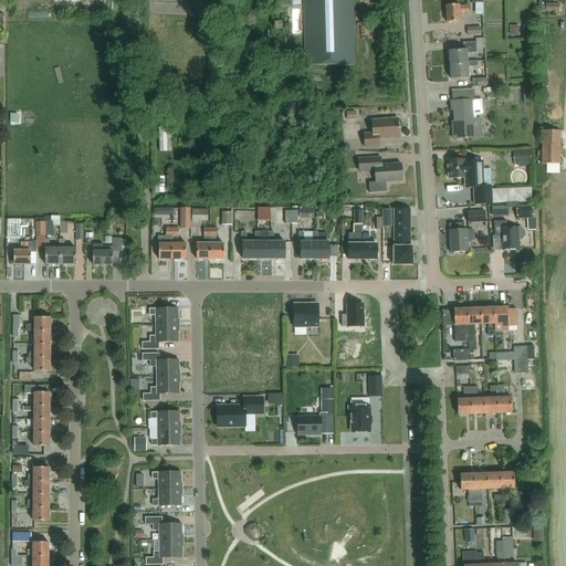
[(305,0),(305,66),(354,66),(353,0),(305,0)]
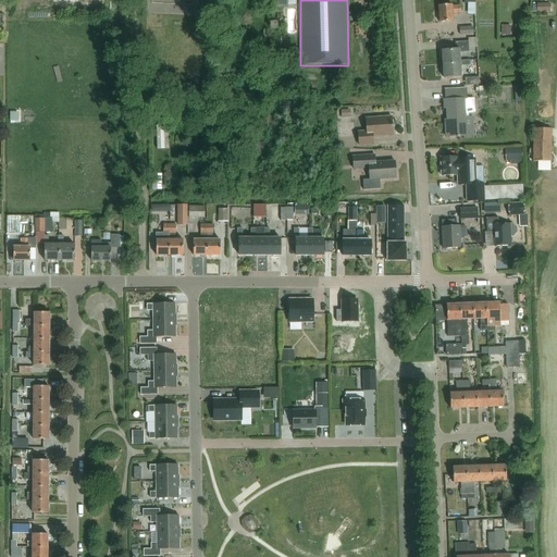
[(551,3),(537,4),(537,5),(537,12),(537,13),(551,12),(551,3)]
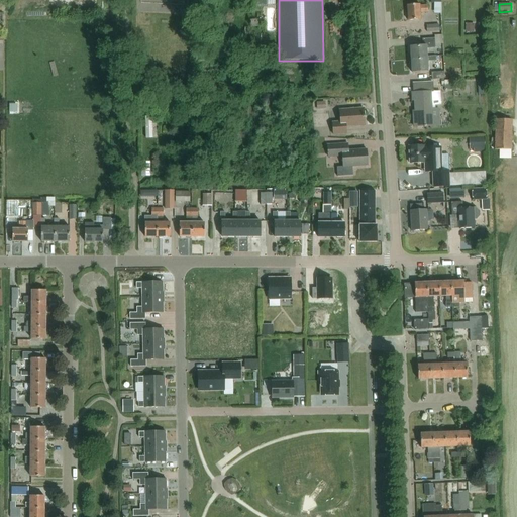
[(420,4),(407,5),(408,21),(421,20),(420,13),(428,12),(427,5),(420,6),(420,4)]
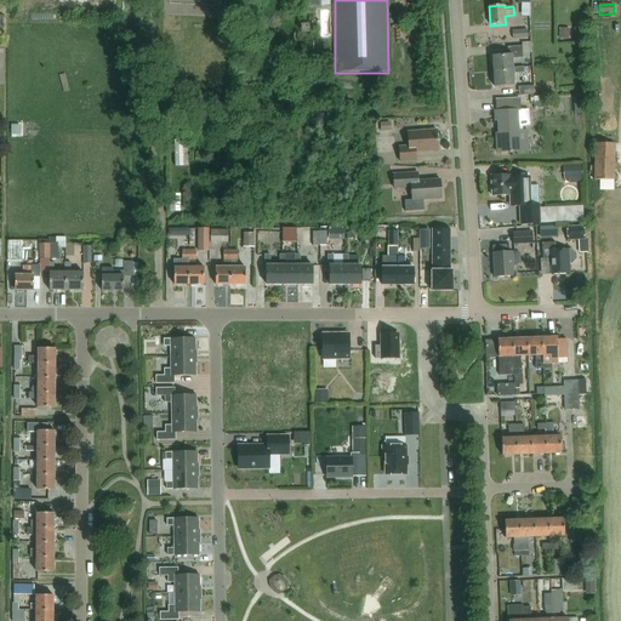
[(508,55),(493,56),(494,72),(513,70),(513,68),(512,58),(523,58),(522,46),(507,47),(508,55)]
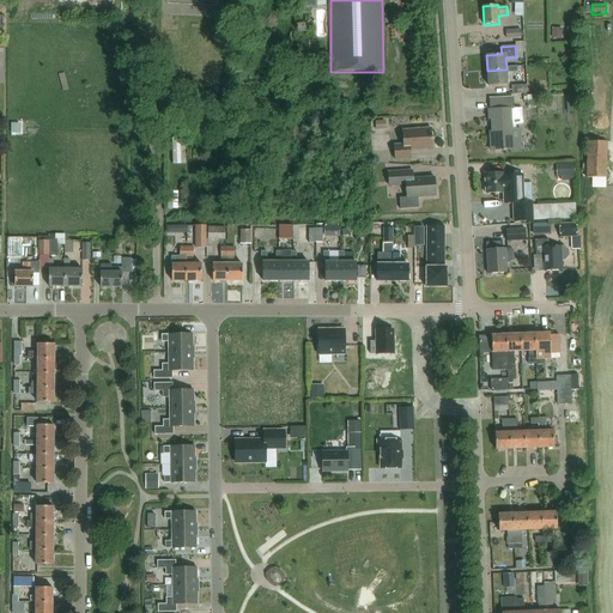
[(507,70),(487,71),(489,86),(508,85),(507,73),(517,72),(517,66),(507,67),(507,70)]
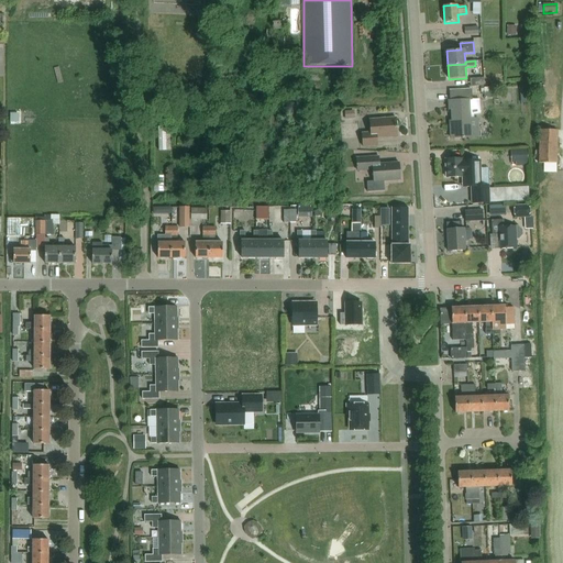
[(484,89),(485,98),(498,97),(497,88),(484,89)]
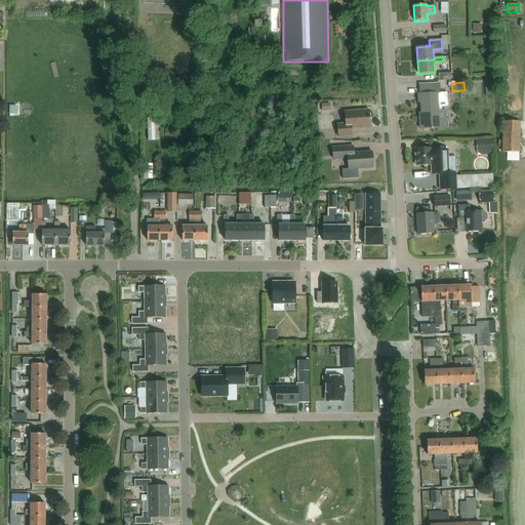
[(439,83),(435,84),(419,84),(419,94),(418,94),(419,103),(421,103),(422,118),(420,118),(420,129),(431,128),(431,129),(433,129),(433,128),(439,128),(447,127),(446,111),(442,111),(442,106),(446,106),(445,93),(440,93),(439,83)]
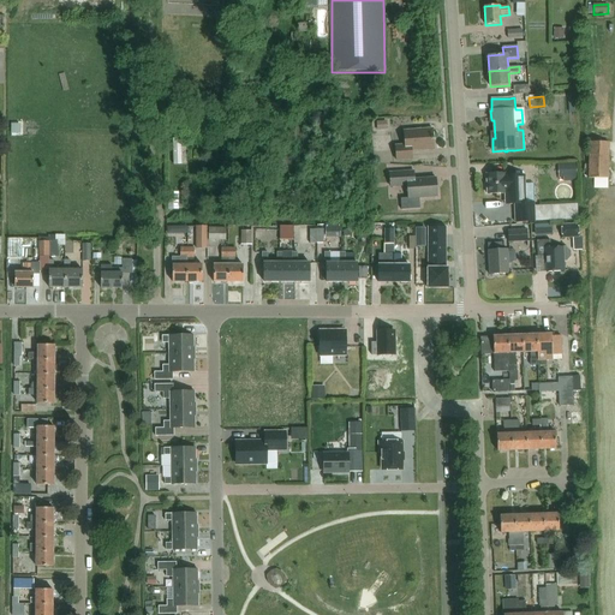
[(433,129),(404,131),(405,145),(395,145),(396,161),(412,160),(412,151),(424,150),(424,148),(434,147),(433,129)]
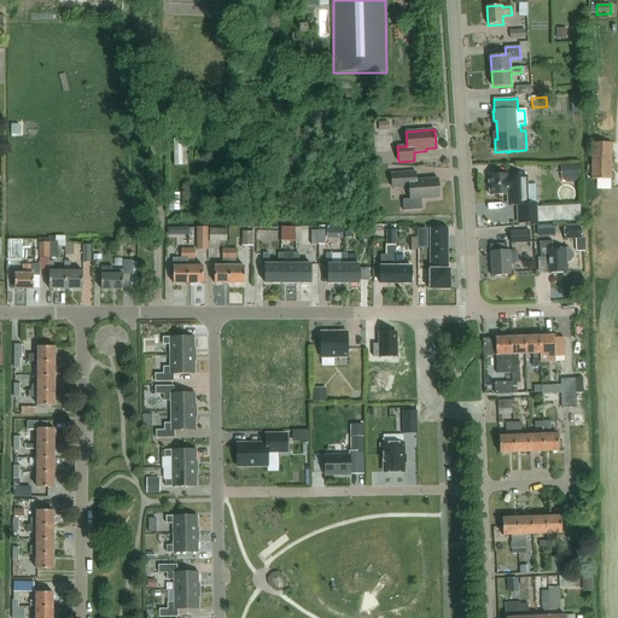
[(182,139),(174,139),(175,165),(184,165),(182,145),(182,139)]
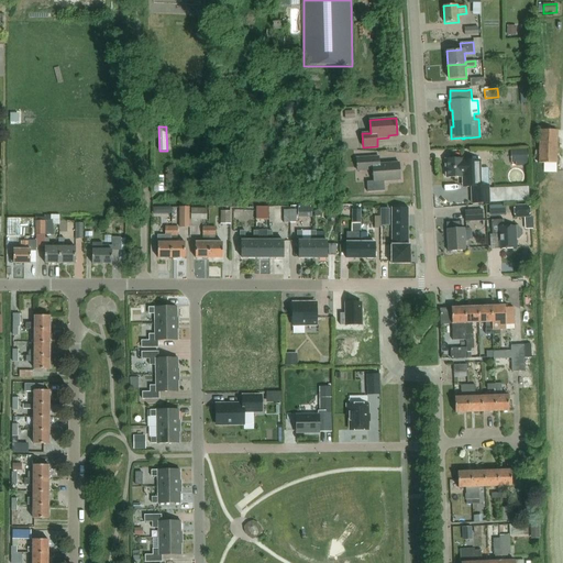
[(558,164),(559,154),(559,130),(539,130),(539,164),(558,164)]
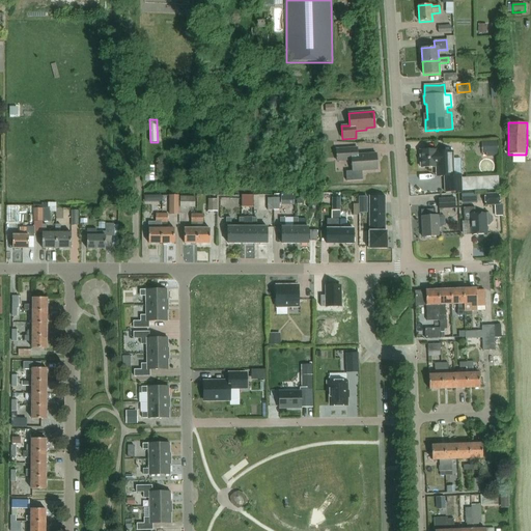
[(486,142),(486,154),(496,152),(498,152),(498,142),(496,142),(486,142)]
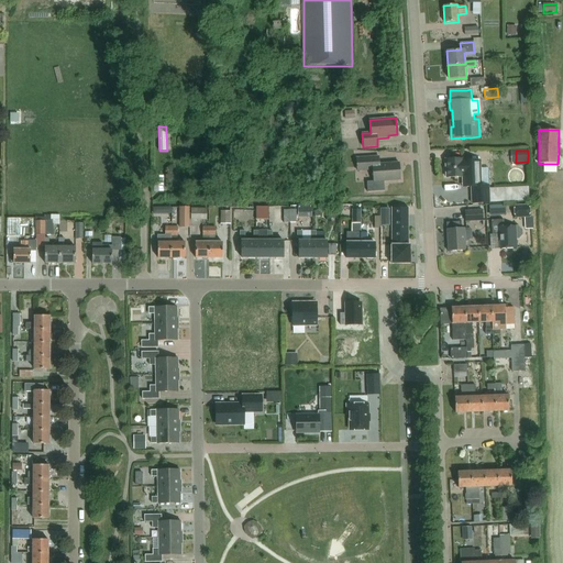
[(400,180),(399,163),(379,164),(378,156),(357,158),(357,172),(373,170),(374,183),(384,181),(400,180)]
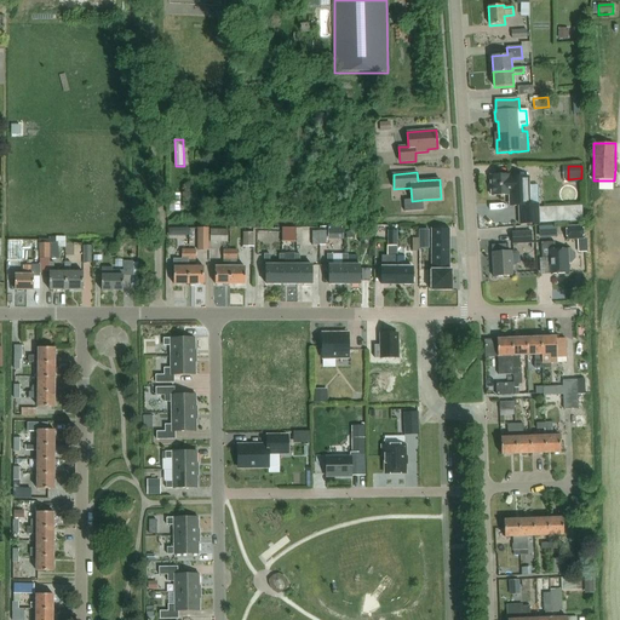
[(510,174),(491,176),(492,196),(510,195),(510,202),(514,206),(520,206),(520,224),(539,223),(539,205),(530,205),(529,185),(529,177),(518,177),(510,177),(510,174)]
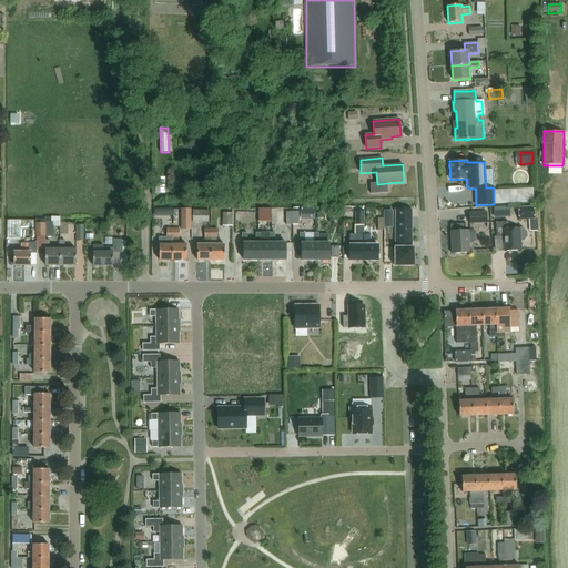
[(165,194),(165,178),(155,178),(155,194),(165,194)]
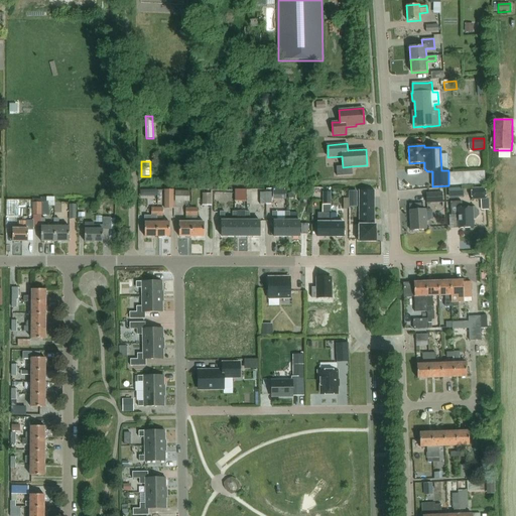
[(353,174),(352,166),(343,167),(337,167),(338,175),(353,174)]
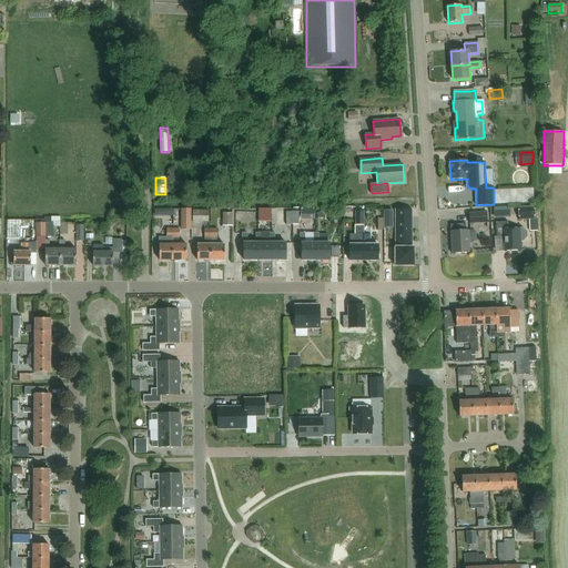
[(535,206),(518,208),(519,221),(535,220),(535,206)]
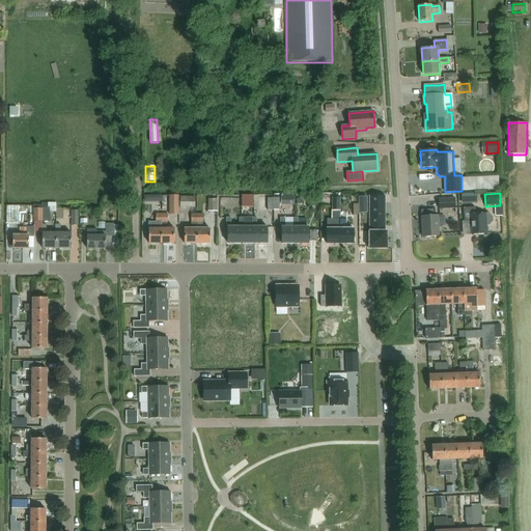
[(169,196),(169,215),(179,215),(179,196),(169,196)]
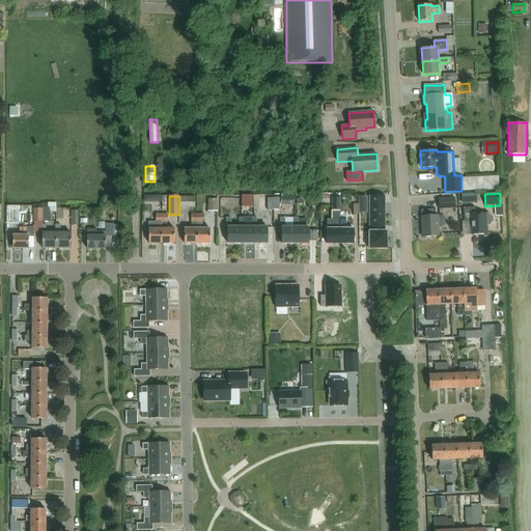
[(387,249),(387,231),(385,231),(385,196),(370,196),(370,204),(370,231),(369,231),(369,249),(387,249)]
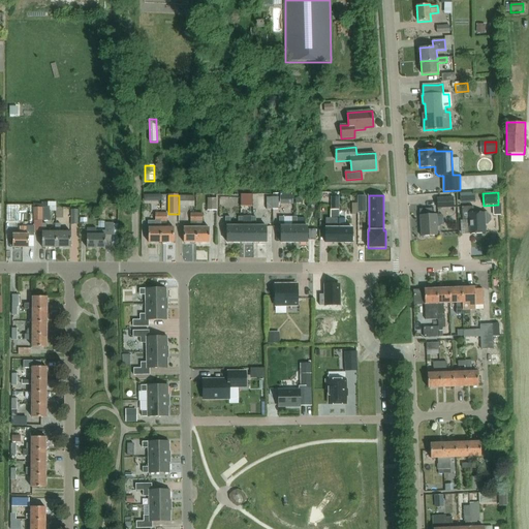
[(180,196),(180,207),(194,207),(194,196),(180,196)]
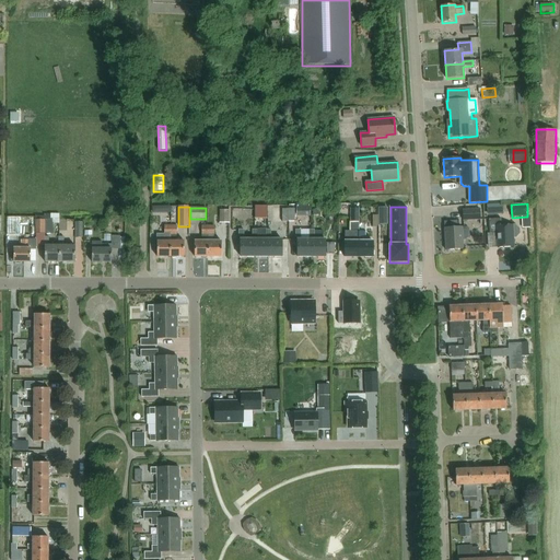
[(479,209),(463,210),(464,222),(479,221),(479,209)]
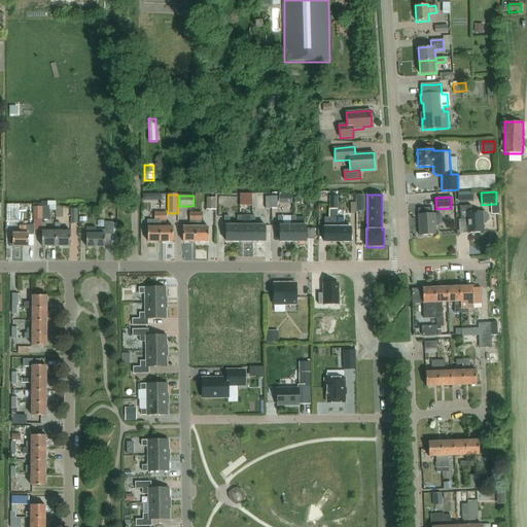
[(207,198),(207,210),(215,210),(215,198),(207,198)]
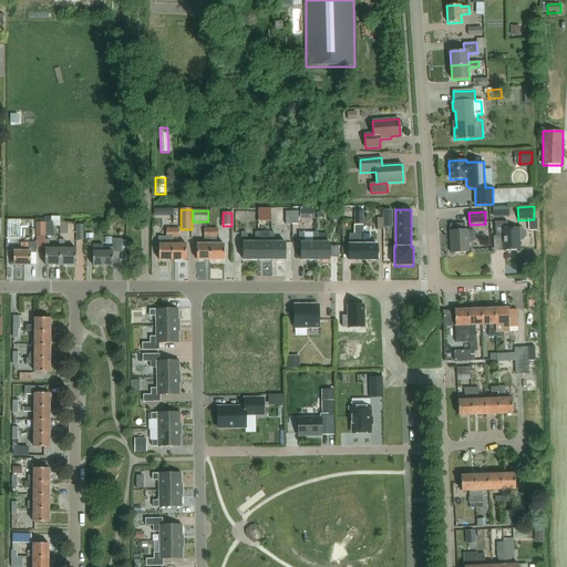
[(298,216),(298,213),(286,213),(286,225),(298,225),(298,216)]
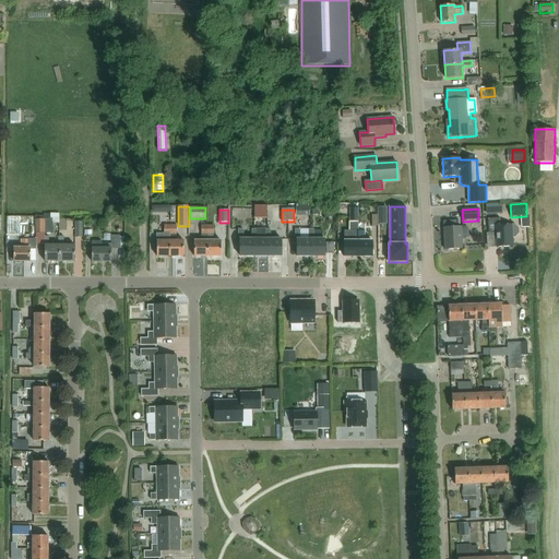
[(497,247),(499,247),(513,247),(512,225),(500,225),(500,218),(488,218),(488,233),(496,233),(497,247)]
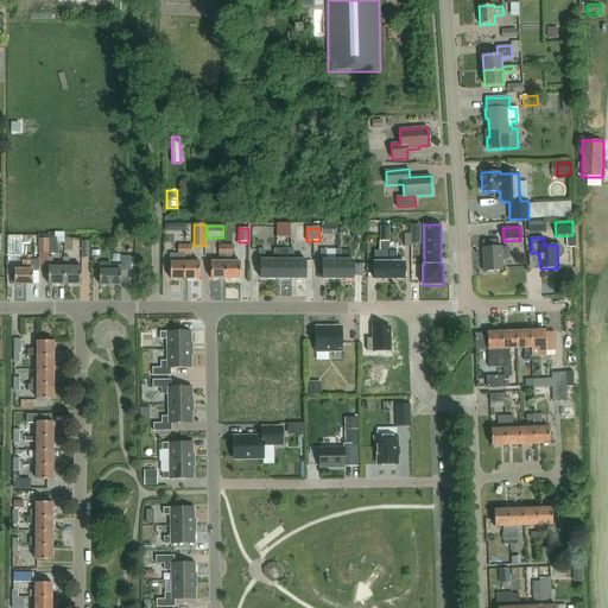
[(483,272),(504,271),(501,247),(482,248),(483,272)]
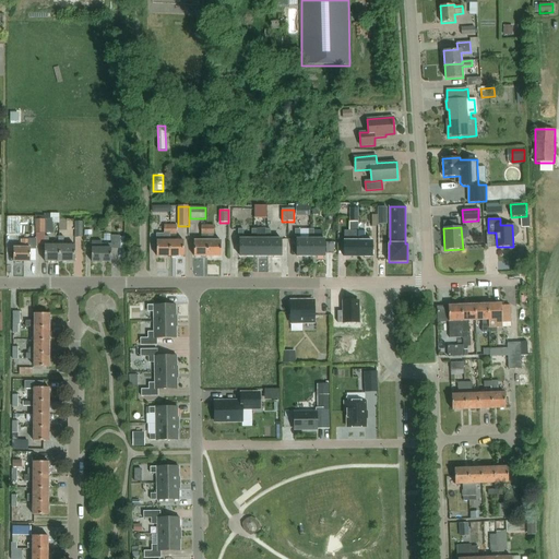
[(244,229),(238,229),(238,240),(240,240),(240,257),(253,257),(253,239),(252,239),(244,239),(244,229)]
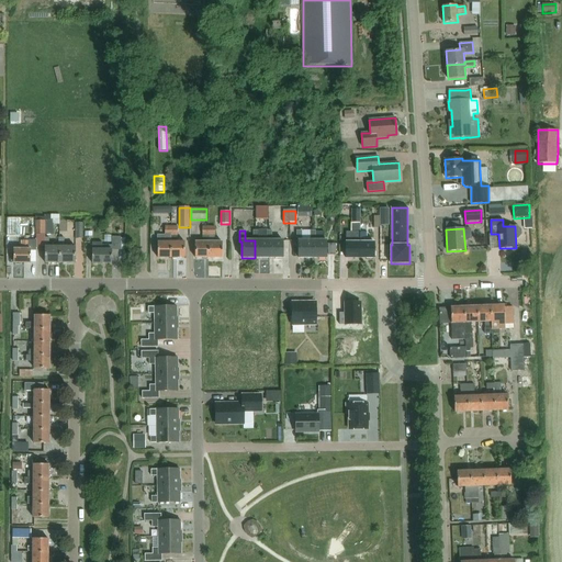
[(258,231),(254,231),(254,240),(255,240),(255,258),(269,258),(269,240),(267,240),(259,240),(258,231)]
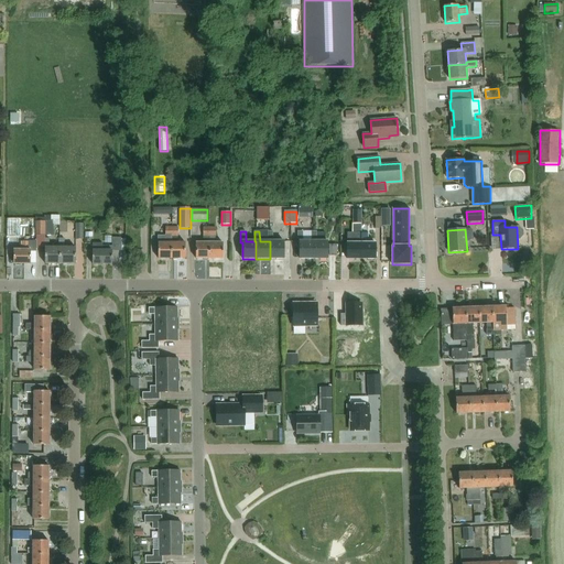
[(273,231),(268,231),(268,241),(270,241),(270,259),(284,259),(284,241),(273,241),(273,231)]
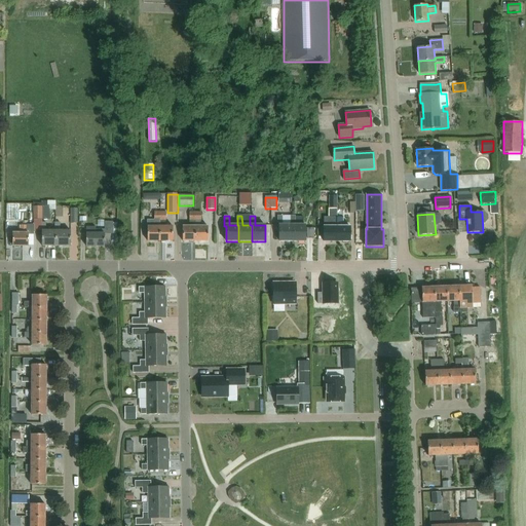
[(277,216),(277,226),(279,226),(279,241),(292,241),(292,225),(291,225),(283,225),(283,216),(277,216)]
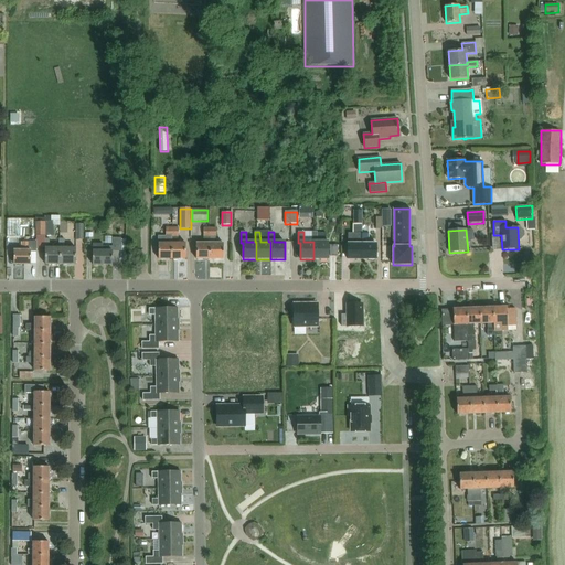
[(328,242),(318,242),(318,232),(312,232),(312,242),(313,242),(313,259),(328,259),(328,242)]
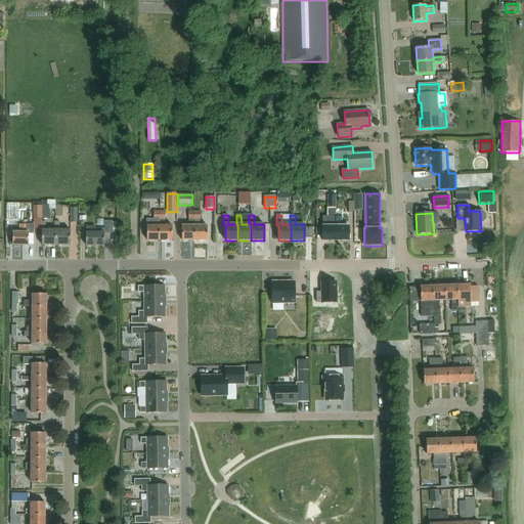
[(335,241),(336,217),(330,217),(330,226),(322,226),(322,241),(335,241)]
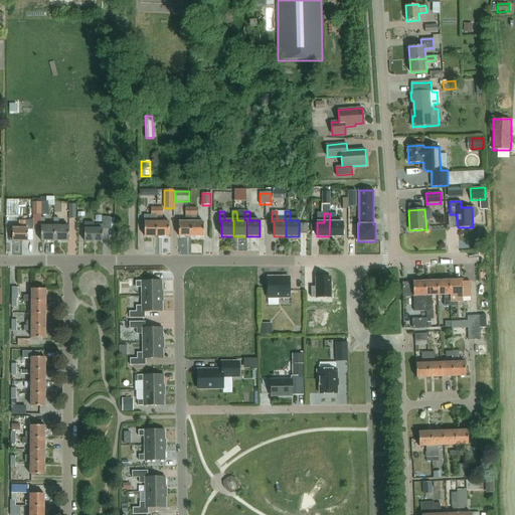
[(330,213),(329,236),(343,236),(343,222),(334,222),(334,218),(336,218),(336,213),(330,213)]
